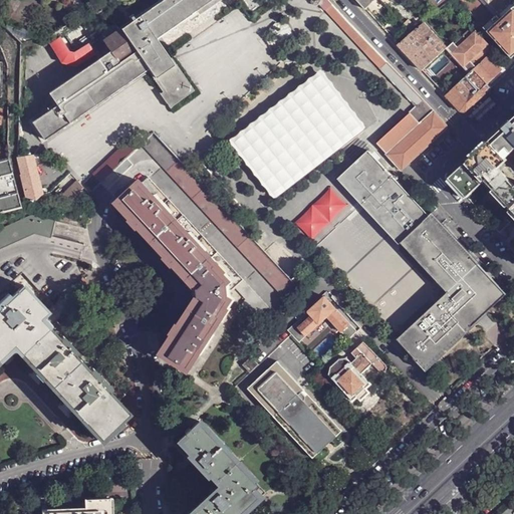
[(109,51),(100,57),(99,58),(49,93),(57,105),(33,121),(46,140),(149,69),(165,92),(162,94),(171,106),(184,97),(187,92),(188,87),(188,81),(185,76),(158,36),(211,0),(163,0),(138,17),(136,19),(120,29),(108,37),(105,40),(111,50),(109,51)]
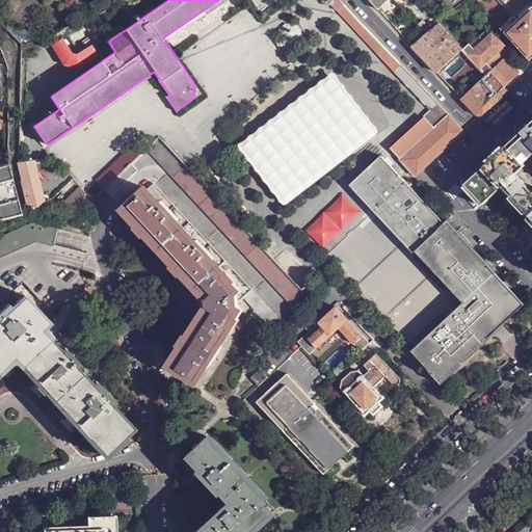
[(345,4),(342,0),(336,0),(331,5),(339,12),(346,6),(347,5),(345,4)]
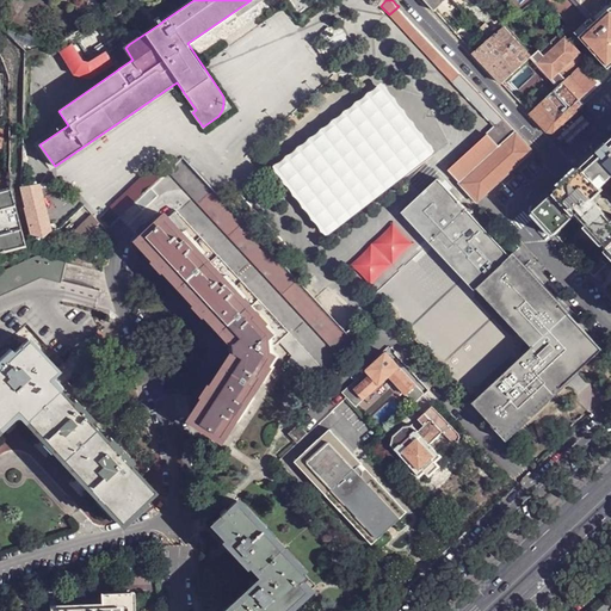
[(425,0),(436,11),(446,0),(425,0)]
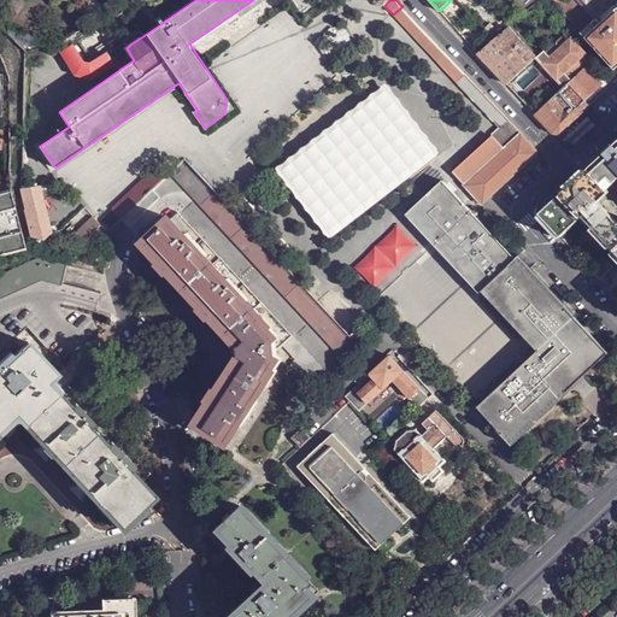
[(615,70),(616,68),(616,12),(605,0),(581,0),(598,18),(581,34),(600,54),(615,70)]
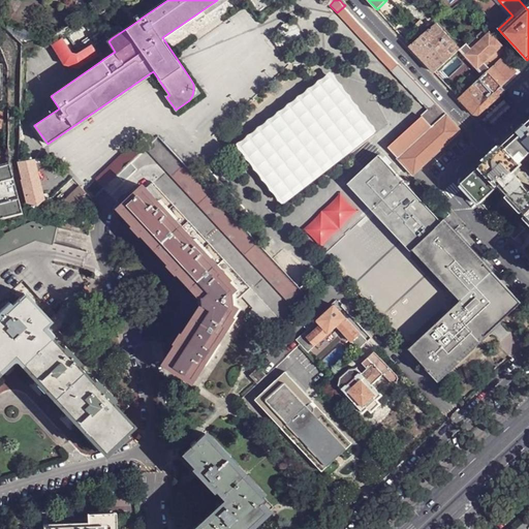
[(528,0),(519,0),(528,10),(528,0)]
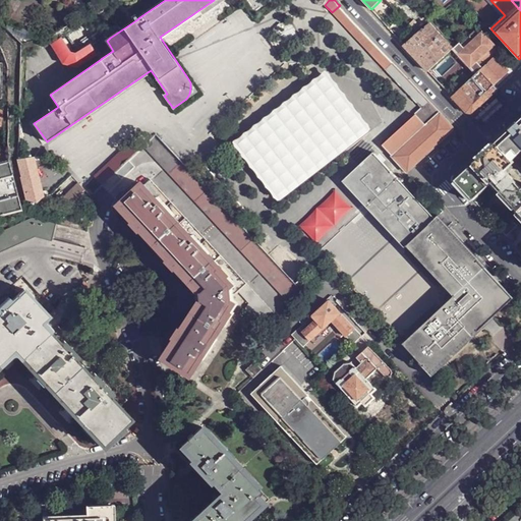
[(360,27),(340,5),(339,6),(332,12),(340,21),(353,35),(360,27)]
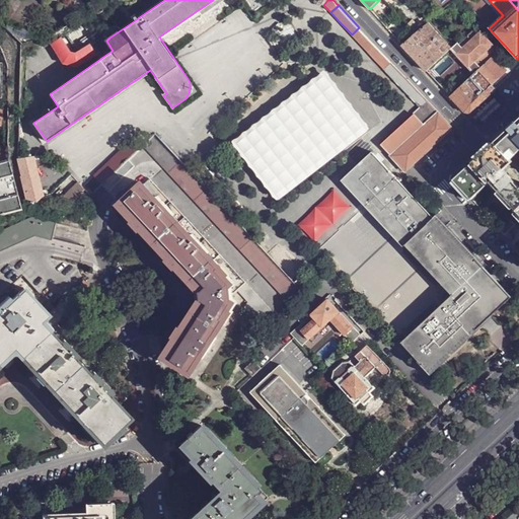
[(415,31),(419,28),(410,20),(406,22),(415,31)]
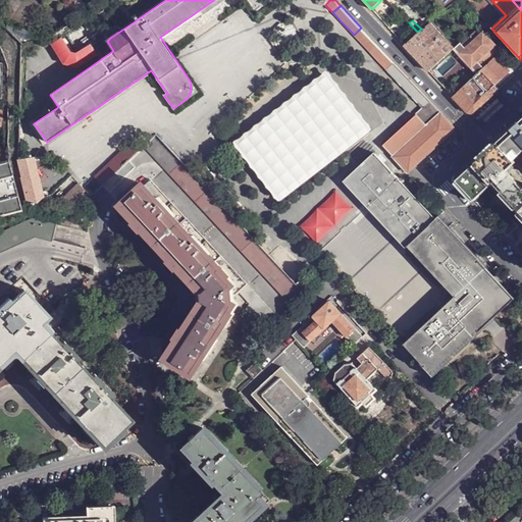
[(430,22),(405,45),(429,70),(433,67),(454,48),(430,22)]
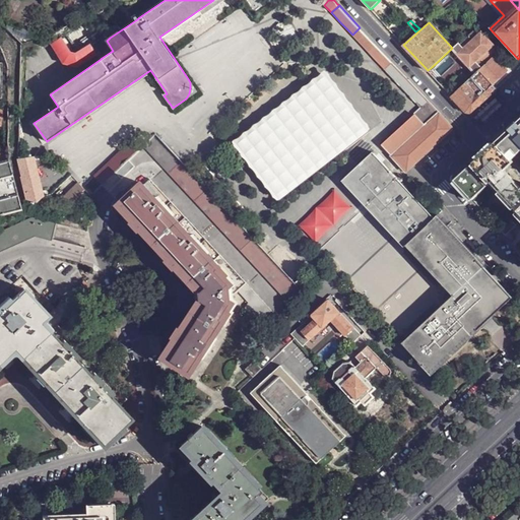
[(16,25),(13,34),(26,40),(42,38),(16,25)]
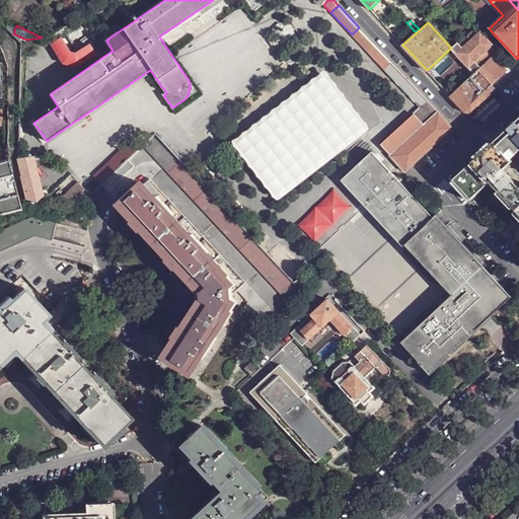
[(109,38),(122,29),(120,25),(117,25),(115,26),(109,29),(107,32),(107,34),(109,38)]
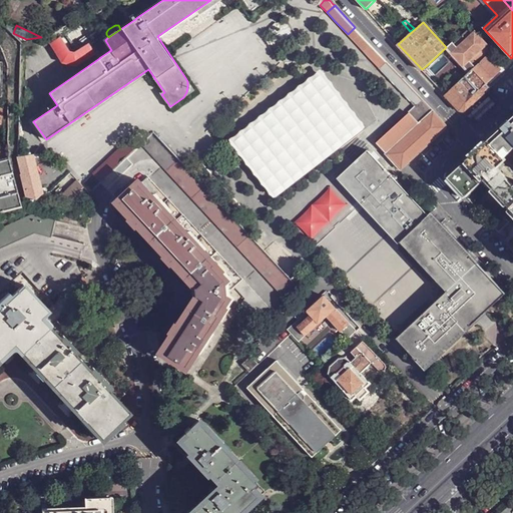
[(385,58),(355,27),(348,34),(377,66),(385,58)]
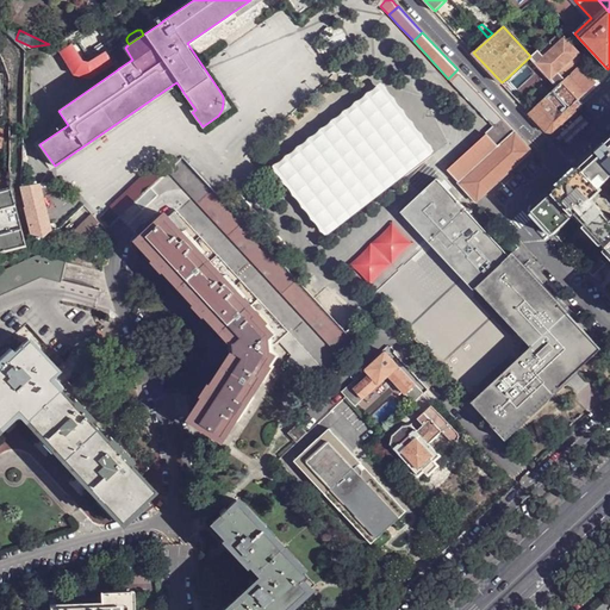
[(561,32),(539,54),(561,79),(585,57),(561,32)]
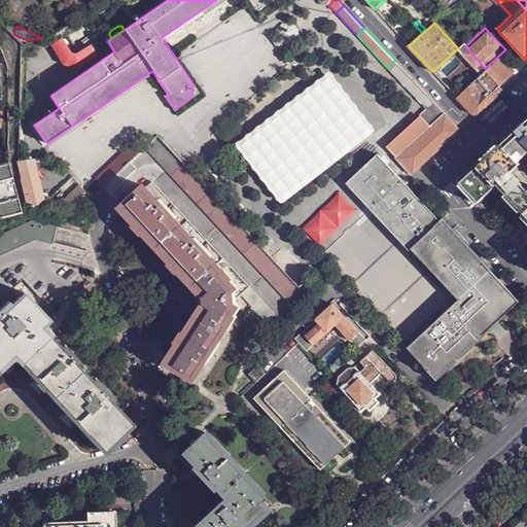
[(486,72),(488,71),(485,68),(465,46),(463,44),(458,48),(483,75),(486,72)]
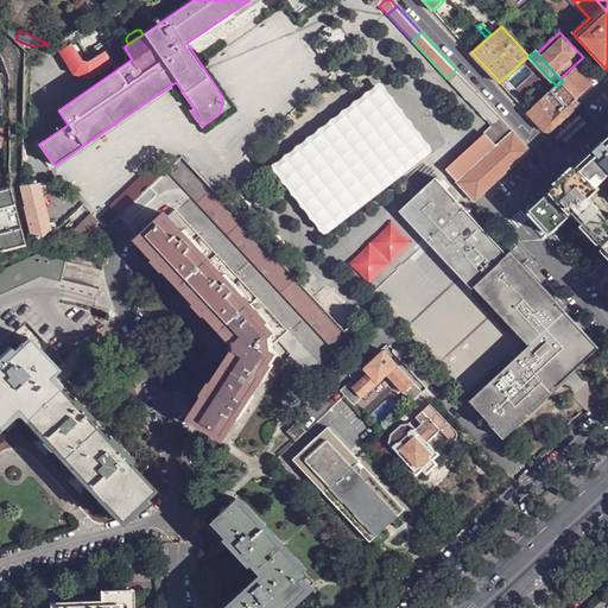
[(456,69),(447,78),(467,100),(476,90),(456,69)]
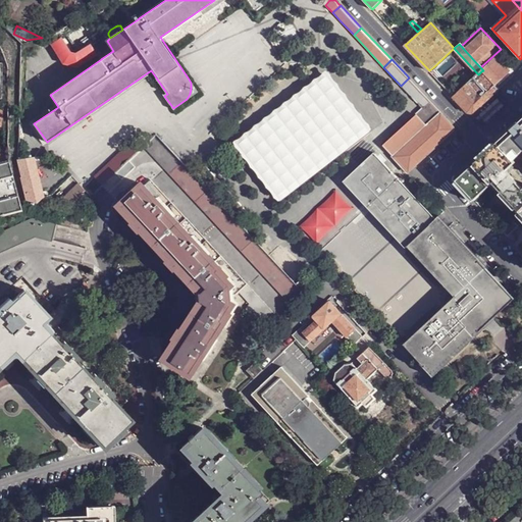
[(497,59),(489,65),(493,69),(496,66),(497,66),(501,63),(497,59)]
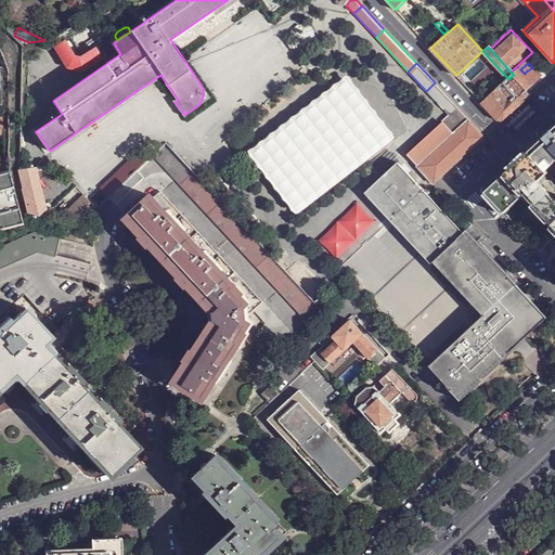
[(520,69),(520,68),(514,75),(512,76),(527,92),(542,77),(532,67),(528,71),(527,71),(525,74),(520,69)]
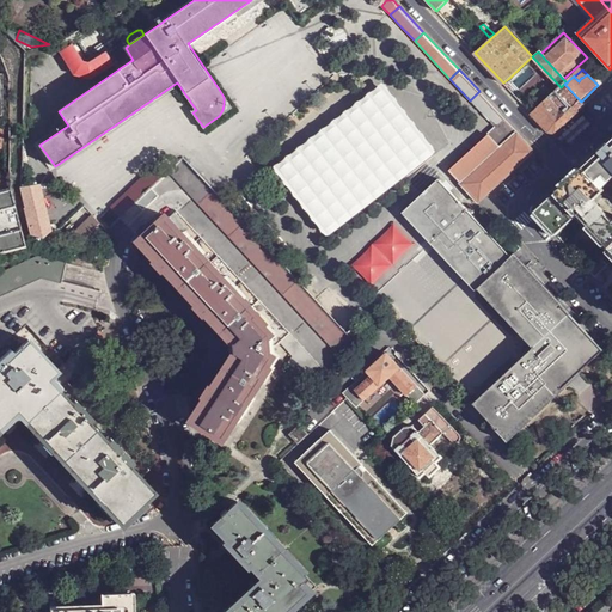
[(387,80),(273,159),(323,232),(438,152),(387,80)]
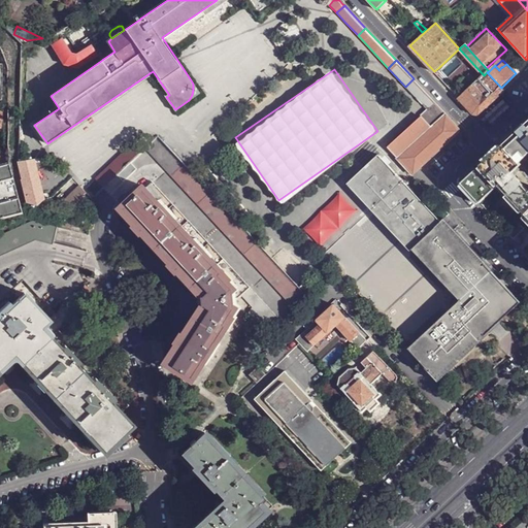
[(473,85),(459,98),(473,113),(481,112),(504,91),(501,88),(487,72),(484,75),(473,85)]
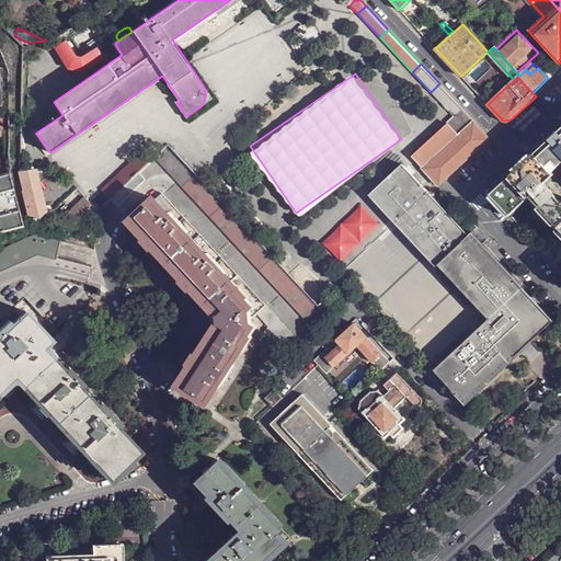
[(439,83),(431,92),(455,117),(462,110),(439,83)]
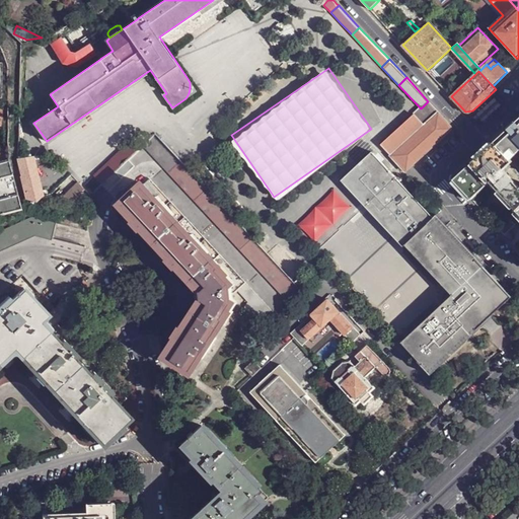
[(406,171),(408,170),(453,130),(453,127),(428,101),(421,108),(381,144),(406,171)]
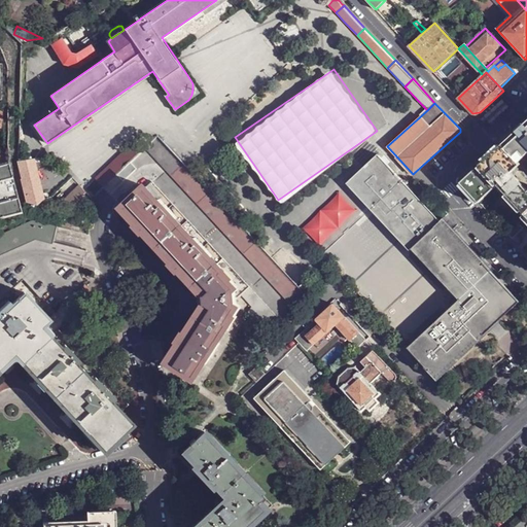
[(526,120),(502,144),(519,162),(526,153),(526,120)]
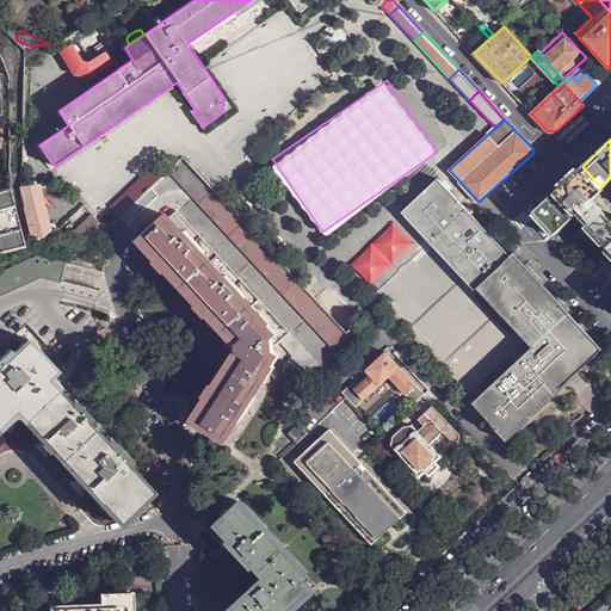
[(344,360),(359,346),(347,333),(183,159),(171,170),(170,171),(167,173),(176,180),(344,360)]
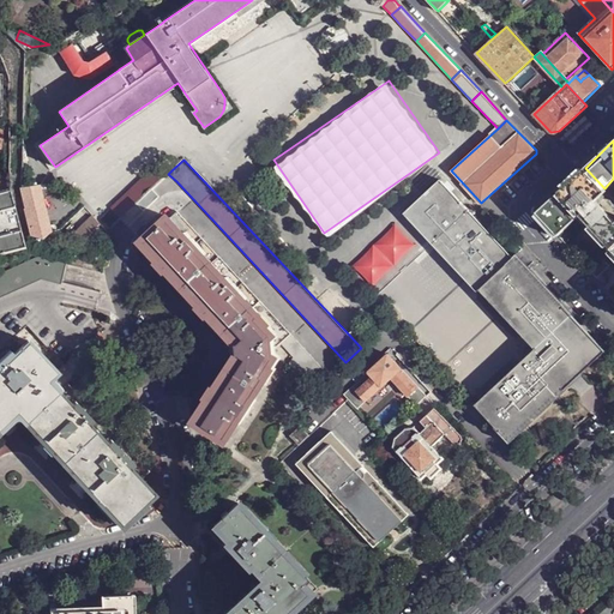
[(607,191),(605,188),(585,168),(582,172),(564,187),(536,212),(537,214),(557,234),(558,235),(581,215),(590,226),(608,245),(612,248),(613,246),(613,218),(596,200),(607,191)]
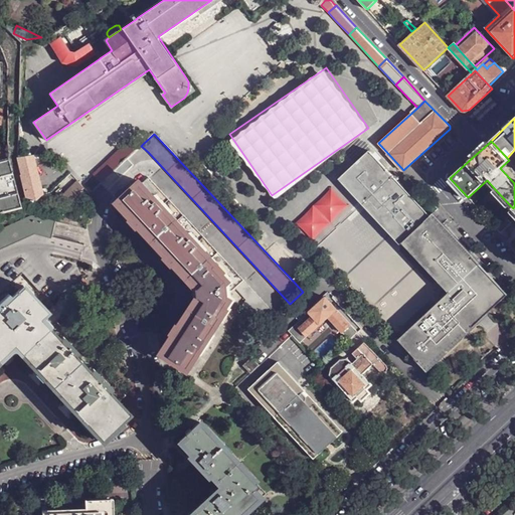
[(103,182),(127,159),(135,151),(134,150),(127,142),(94,173),(103,182)]
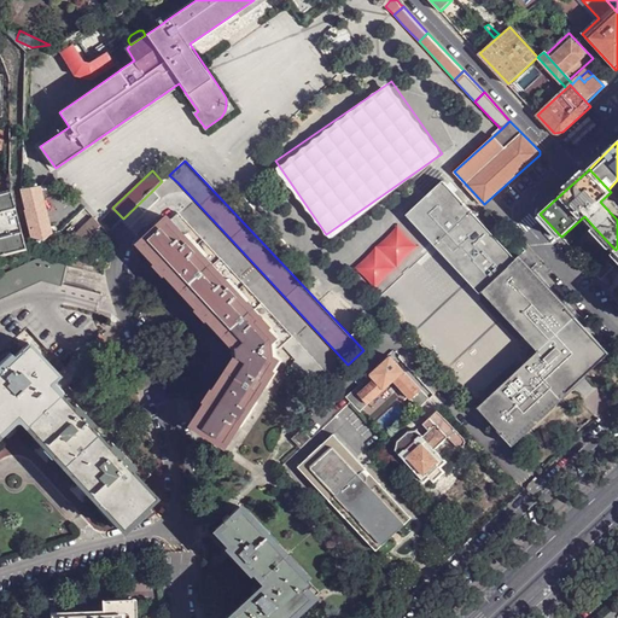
[(567,188),(586,173),(583,170),(565,187),(567,188)]
